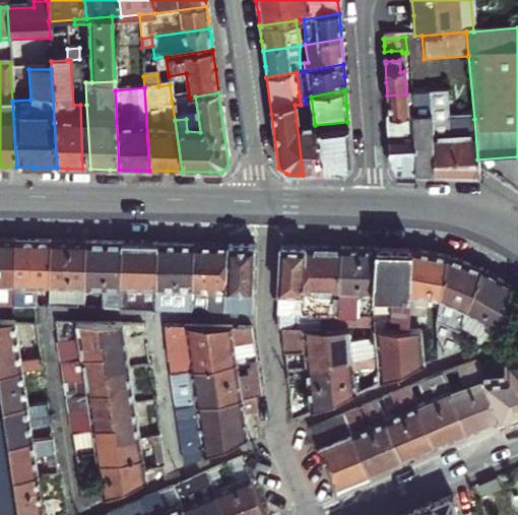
[(412,119),(415,178),(428,178),(447,178),(467,179),(479,179),(479,174),(477,159),(474,119),(448,121),(446,92),(429,93),(430,118),(412,119)]
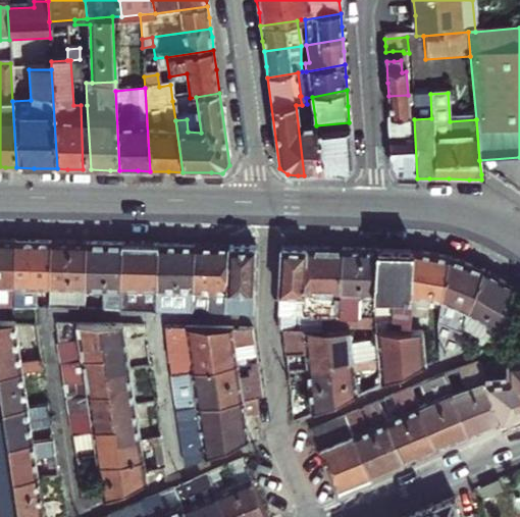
[(390,106),(390,118),(410,117),(408,99),(408,95),(388,96),(390,106)]
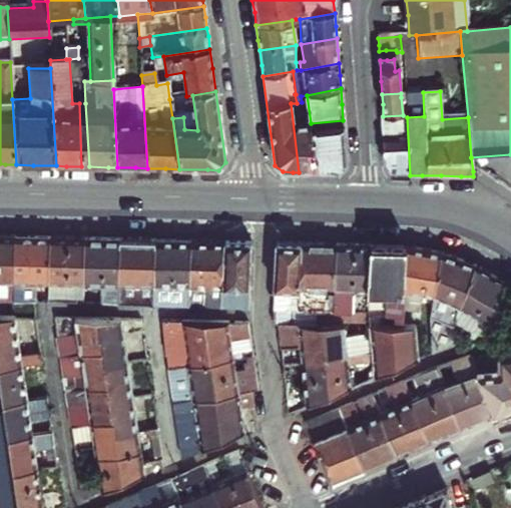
[(291,103),(299,172),(309,172),(317,172),(311,123),(307,95),(301,96),(302,102),(297,103),(291,103)]
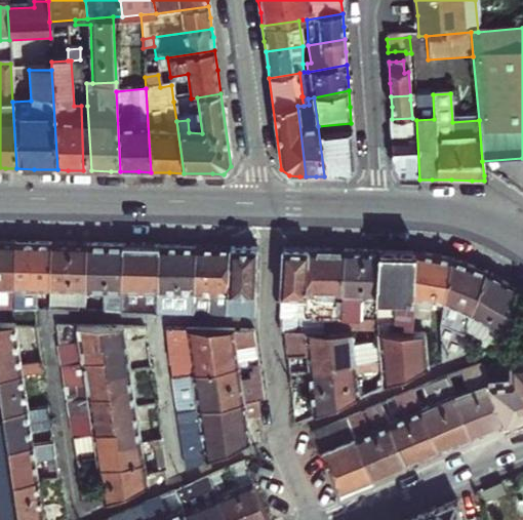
[(87,106),(81,106),(83,170),(87,170),(91,170),(87,106)]
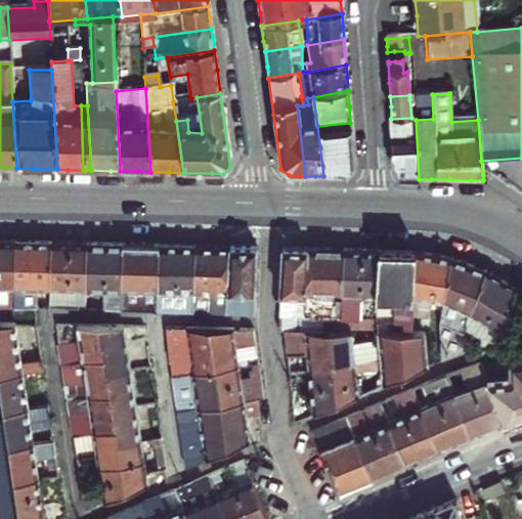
[(391,119),(388,119),(391,172),(398,178),(410,179),(419,179),(416,120),(415,118),(411,118),(391,119)]
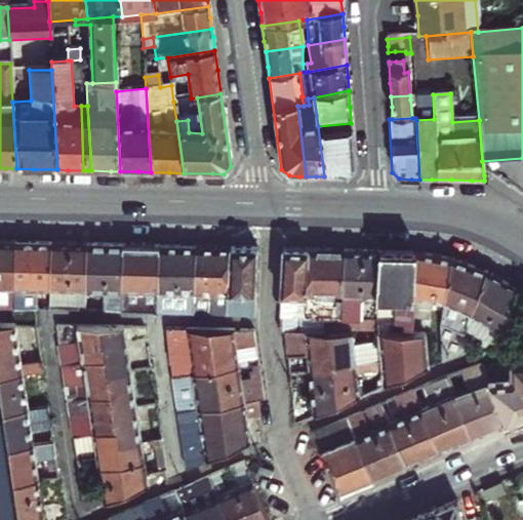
[(318,126),(324,176),(338,177),(347,177),(355,169),(351,123),(318,126)]
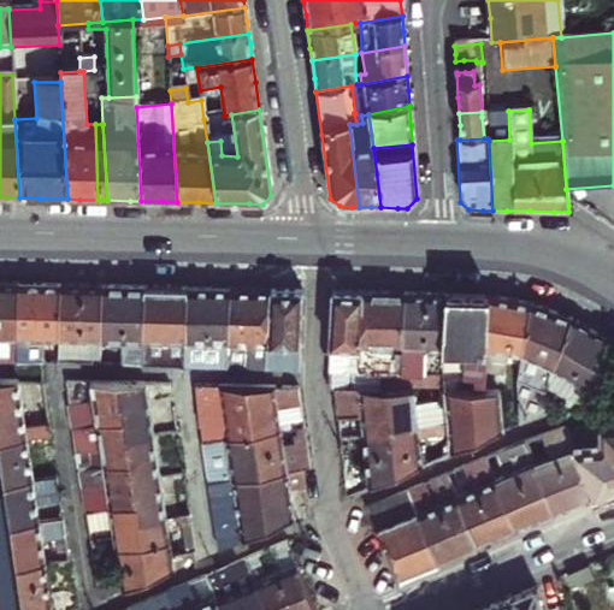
[(0,343),(16,344),(16,288),(1,288),(0,288),(0,343)]
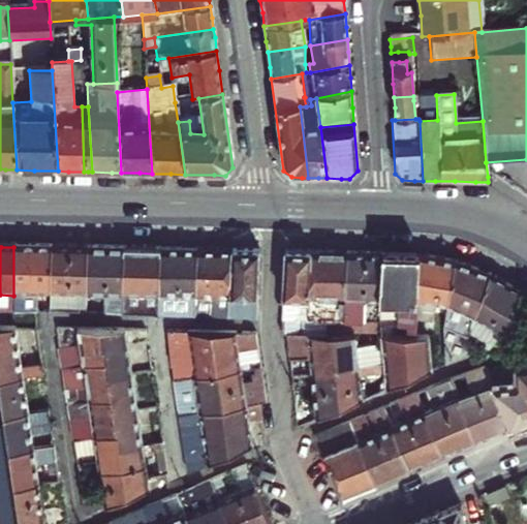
[(50,296),(51,248),(36,248),(13,247),(13,296),(12,314),(34,315),(35,296),(50,296)]
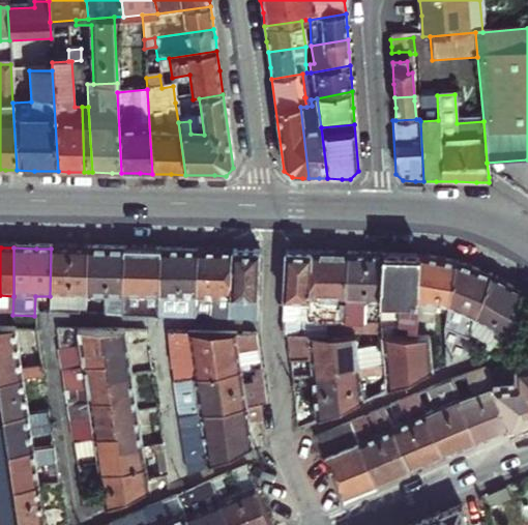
[(74,250),(51,249),(50,296),(49,316),(86,317),(87,250),(74,250)]
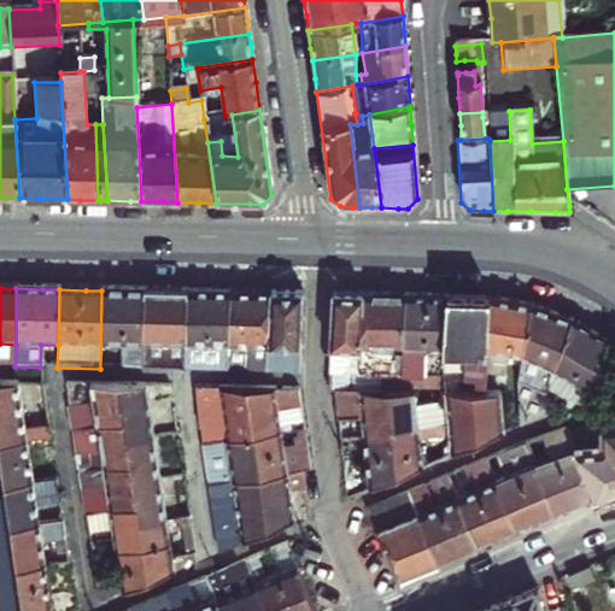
[(128,292),(101,291),(100,369),(142,370),(144,292),(128,292)]
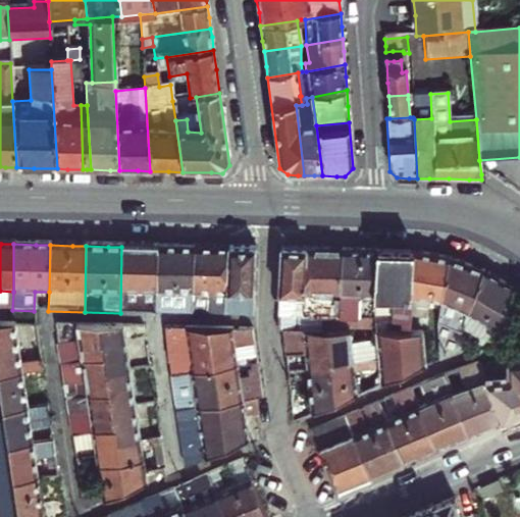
[(155,314),(158,248),(143,248),(121,247),(120,313),(155,314)]
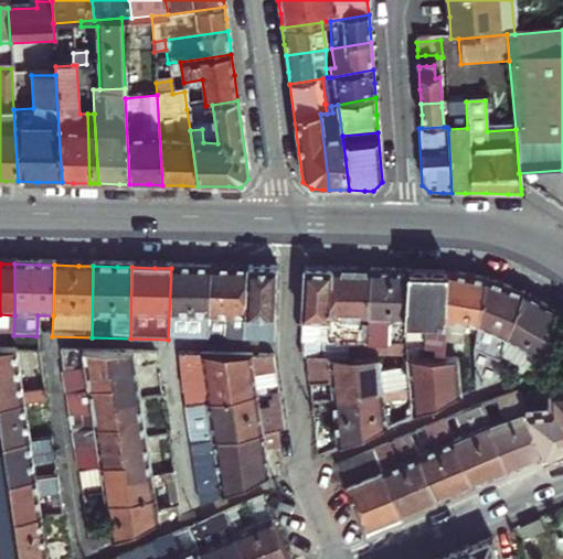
[(190,268),(171,268),(168,340),(208,341),(209,294),(210,269),(190,268)]
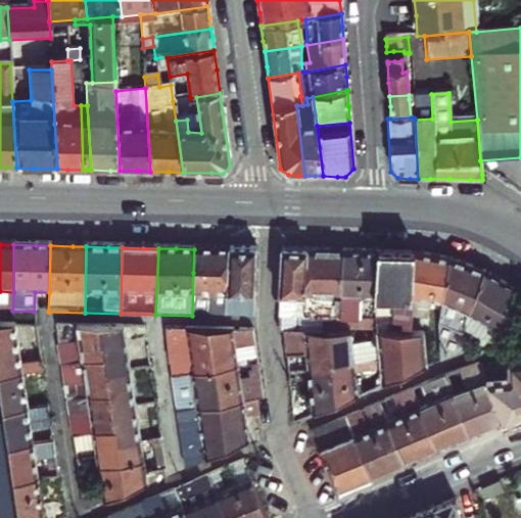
[(228,317),(229,250),(212,250),(194,249),(193,273),(211,273),(209,316),(228,317)]
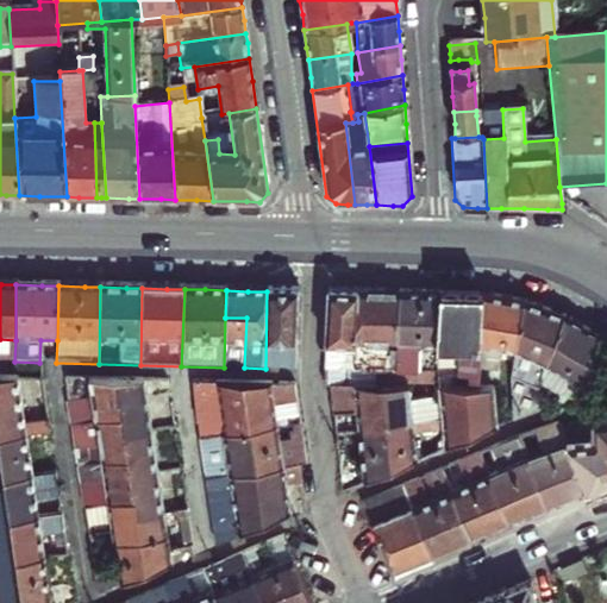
[(283,291),(267,291),(266,369),(295,370),(298,293),(283,291)]
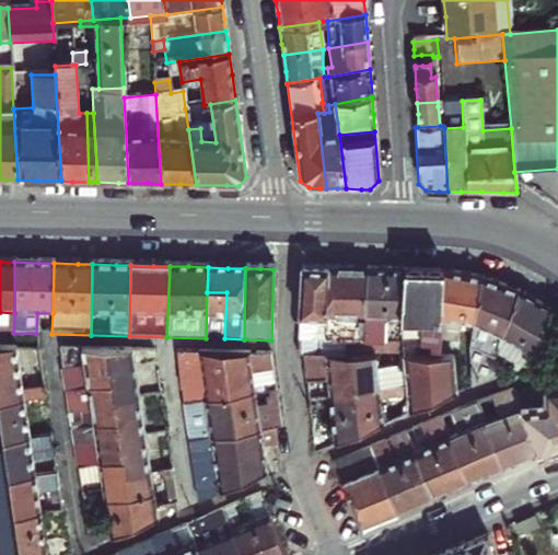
[(298,340),(333,343),(335,270),(322,270),(300,269),(298,340)]
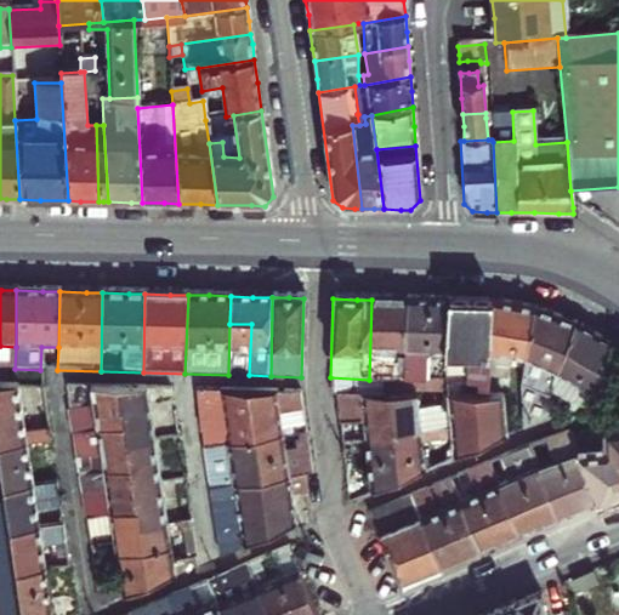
[(387,382),(402,382),(404,300),(395,300),(372,300),(369,380),(369,382),(381,382),(387,382)]
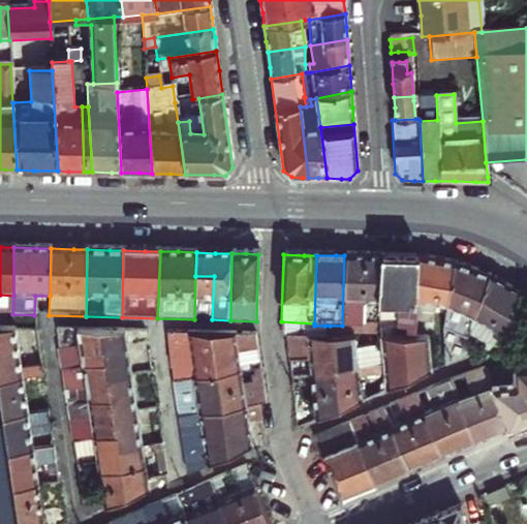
[(344,255),(342,326),(353,325),(378,325),(381,256),(365,256),(344,255)]
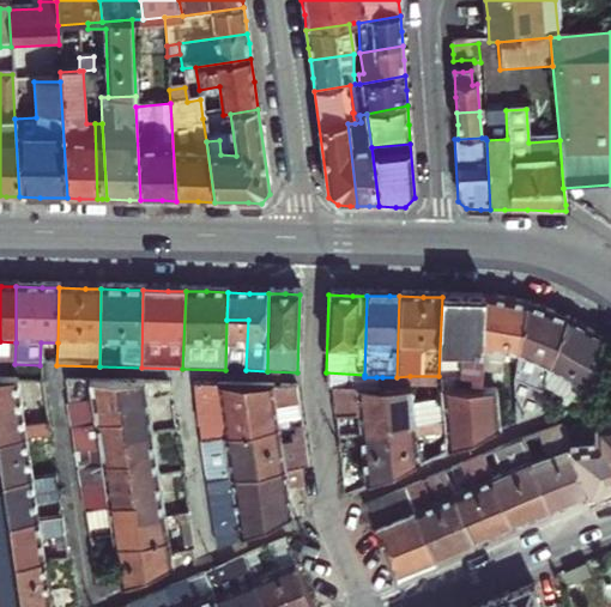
[(466,298),(442,297),(439,376),(441,393),(443,425),(445,436),(446,448),(447,455),(497,433),(497,388),(484,389),(484,352),(485,298),(466,298)]
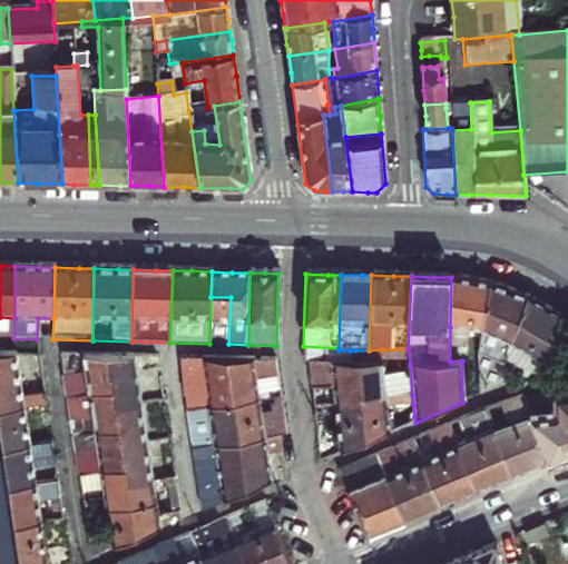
[(483,335),(491,285),(477,282),(451,277),(450,327),(483,335)]
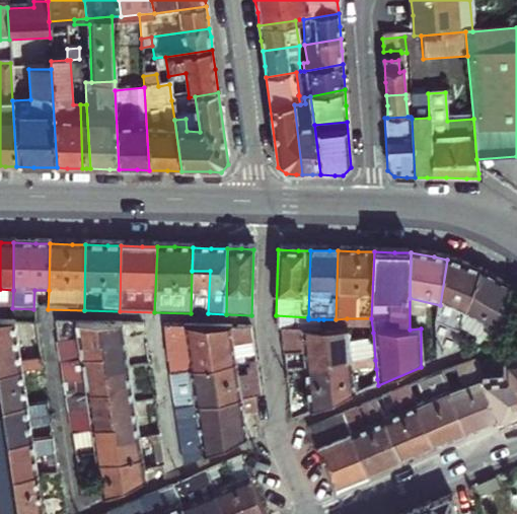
[(467,268),(447,260),(440,305),(436,327),(437,361),(461,350),(461,328),(479,273),(467,268)]
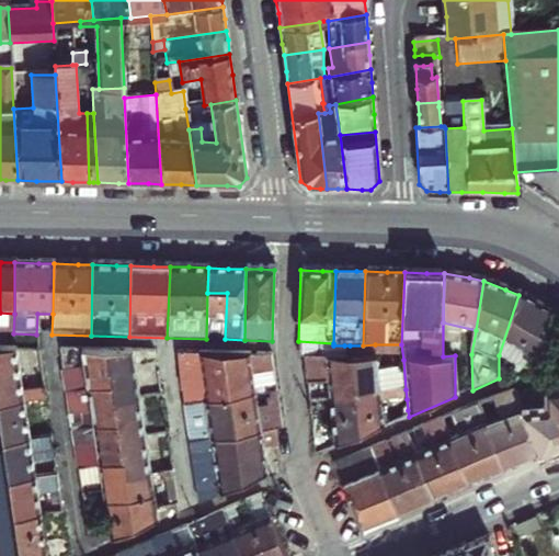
[(227,293),(207,293),(206,339),(218,339),(225,339),(227,293)]
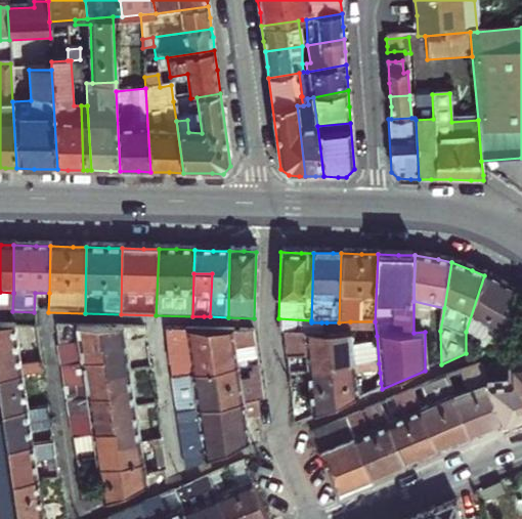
[(466,353),(483,352),(490,352),(497,334),(515,294),(502,286),(484,275),(466,332),(466,353)]
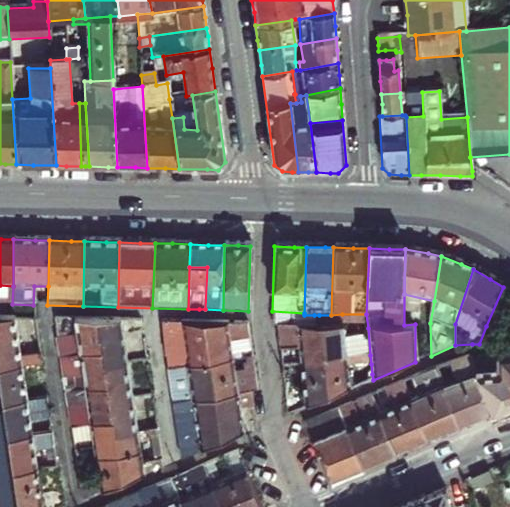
[(0,319),(14,320),(33,320),(35,320),(33,305),(12,304),(0,303),(0,319)]
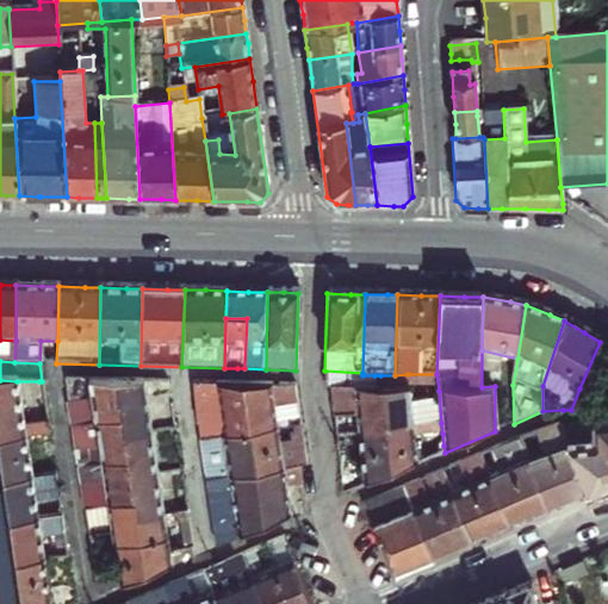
[(363,373),(324,371),(324,390),(332,390),(374,393),(374,375),(363,375),(363,373)]
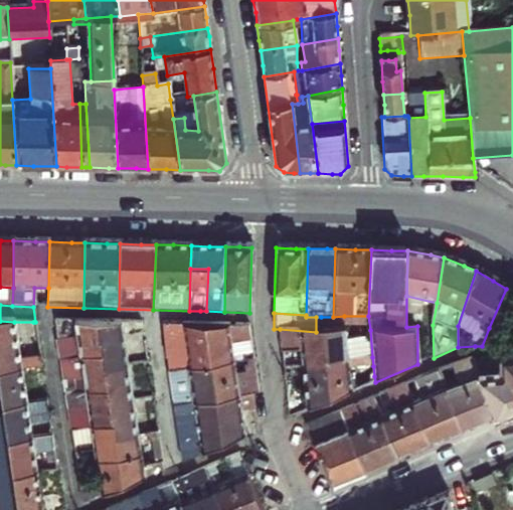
[(348,360),(344,316),(333,317),(321,317),(323,332),(326,364),(348,360)]
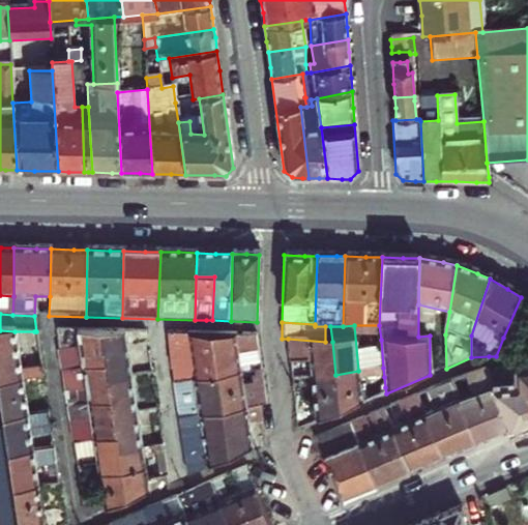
[(20,371),(15,331),(0,330),(0,385),(22,382),(41,379),(41,373),(40,369),(20,371)]
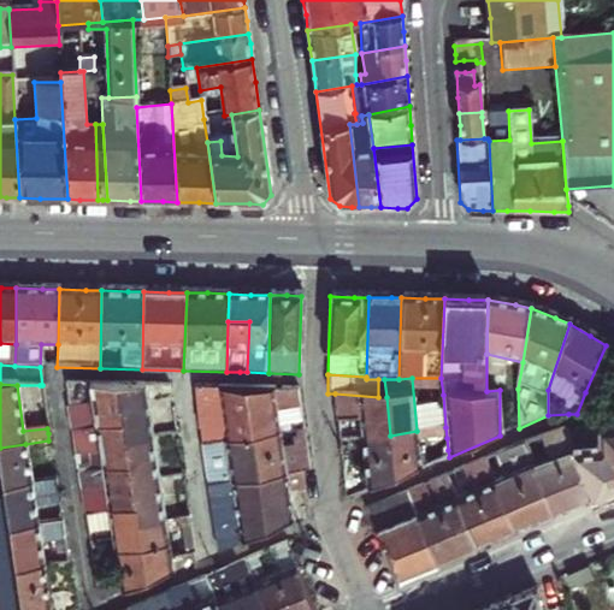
[(70,419),(72,432),(125,425),(120,386),(65,384),(70,419)]
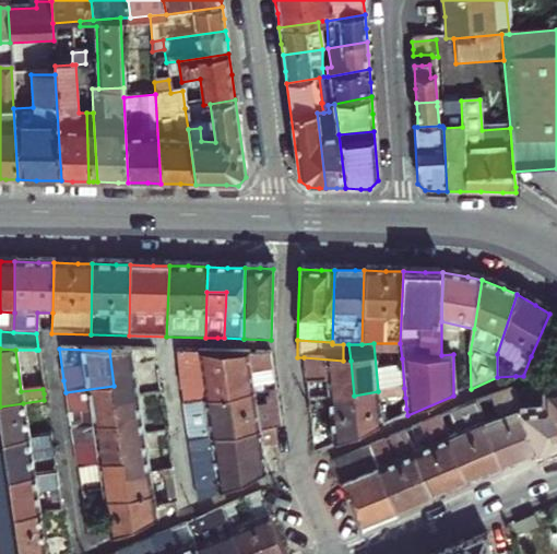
[(133,352),(109,351),(114,386),(116,401),(139,398),(161,395),(160,386),(158,377),(137,380),(133,352)]
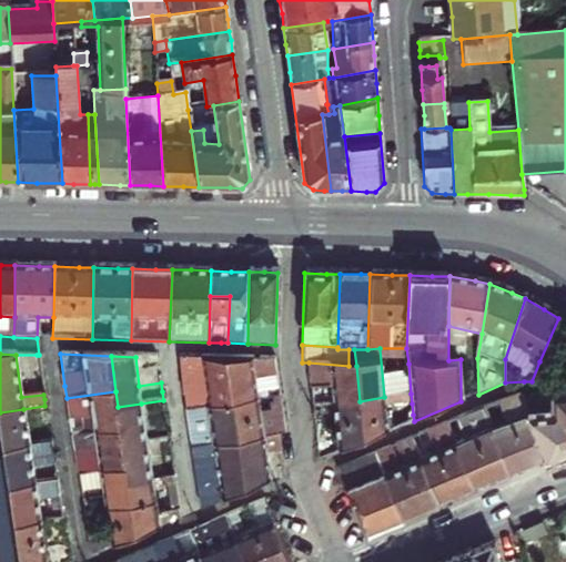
[(233,405),(226,359),(178,358),(184,396),(187,411),(233,405)]
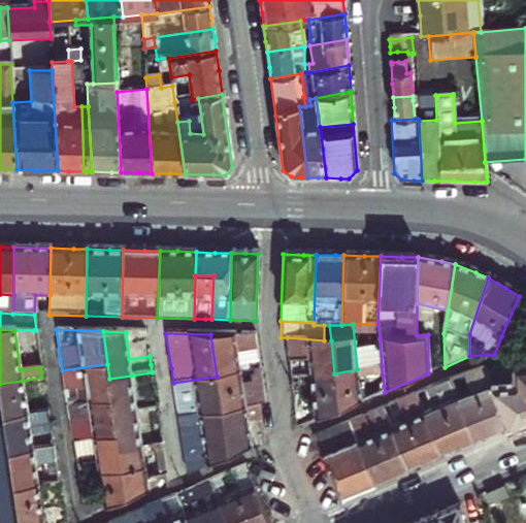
[(254,336),(210,334),(217,377),(239,373),(237,359),(236,353),(256,350),(254,336)]
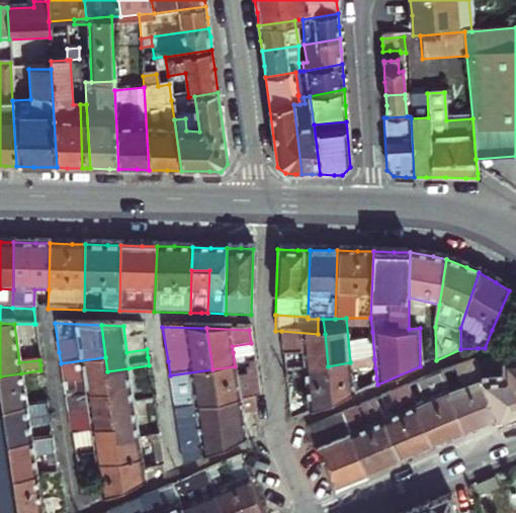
[(281,331),(283,353),(303,351),(303,357),(304,370),(328,366),(325,334),(318,334),(281,331)]
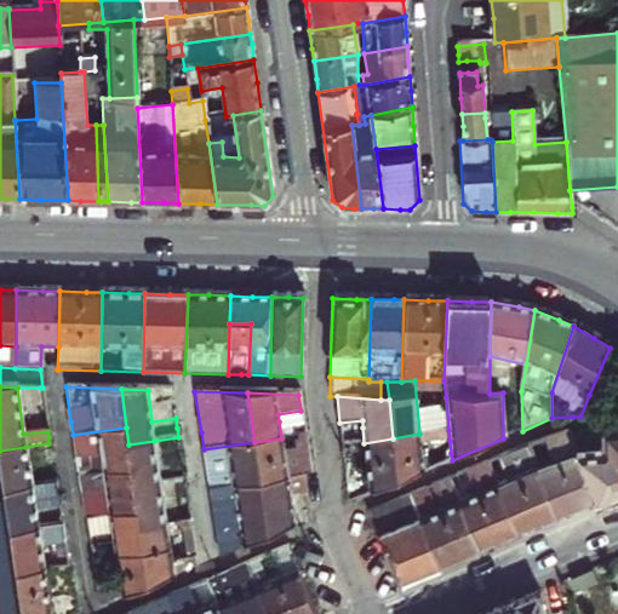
[(448,430),(446,397),(428,401),(433,432),(448,430)]
